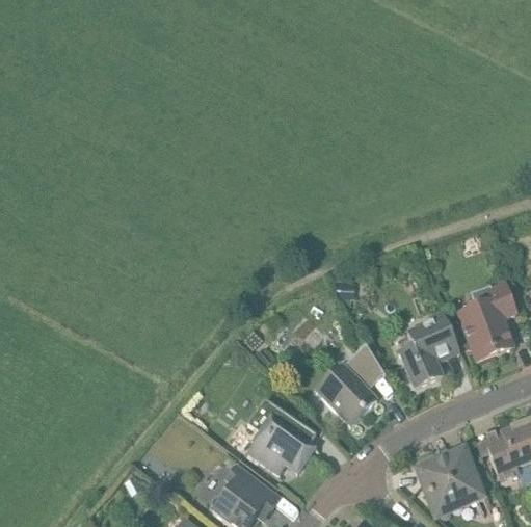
[(334,295),(354,297),(355,282),(335,281),(334,295)]
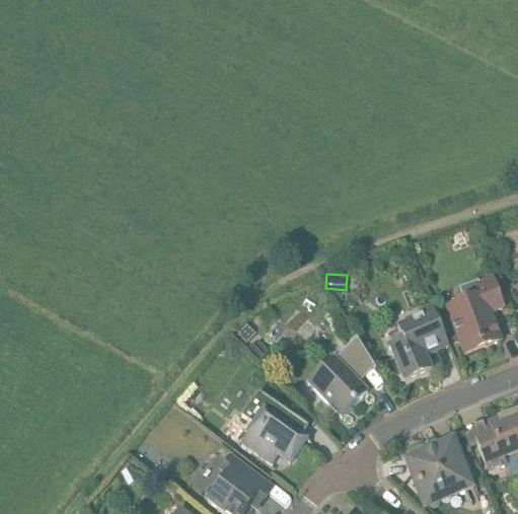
[(464,299),(448,305),(452,316),(455,323),(464,348),(484,341),(486,344),(501,339),(496,325),(493,318),(490,310),(504,305),(493,277),(481,281),(478,277),(459,284),(464,299)]
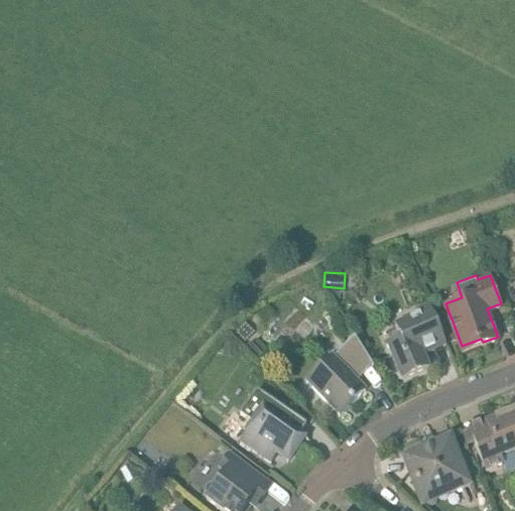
[(401,334),(387,340),(402,375),(429,364),(422,347),(444,337),(429,302),(418,306),(420,311),(395,322),(401,334)]
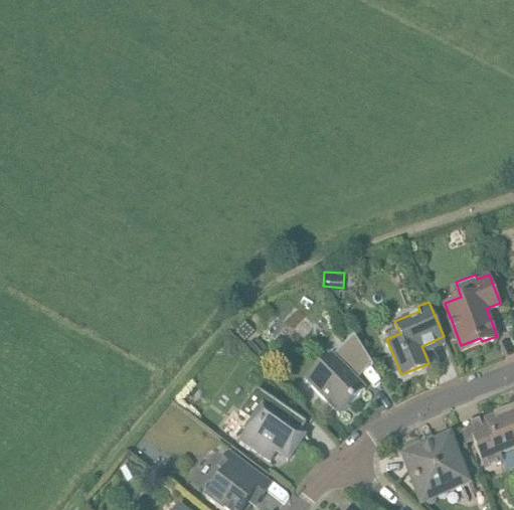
[(235,328),(245,338),(254,329),(245,319),(235,328)]
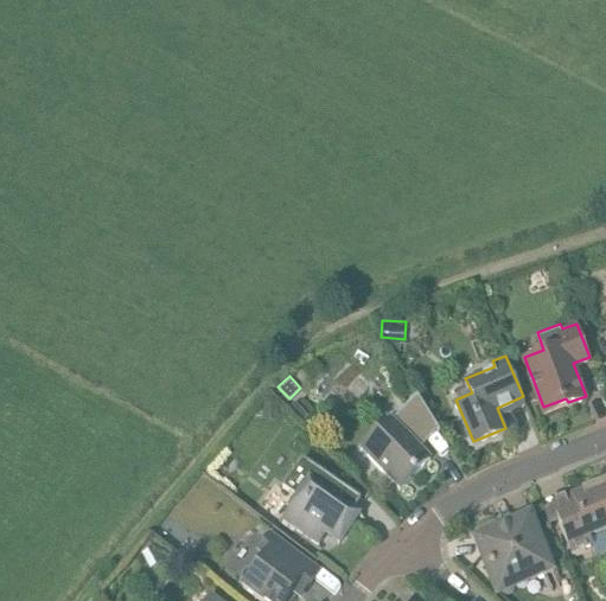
[(399,438),(376,460),(401,485),(431,454),(418,441),(438,422),(419,390),(391,415),(384,423),(399,438)]
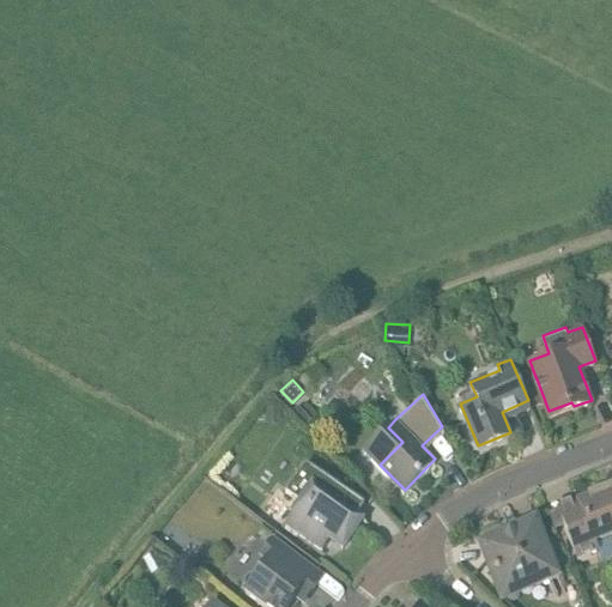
[(303,499),(288,520),(322,545),(329,534),(334,538),(339,539),(344,538),(349,535),(356,526),(364,515),(358,510),(361,508),(362,505),(365,501),(309,459),(302,469),(288,487),(298,496),(303,499)]
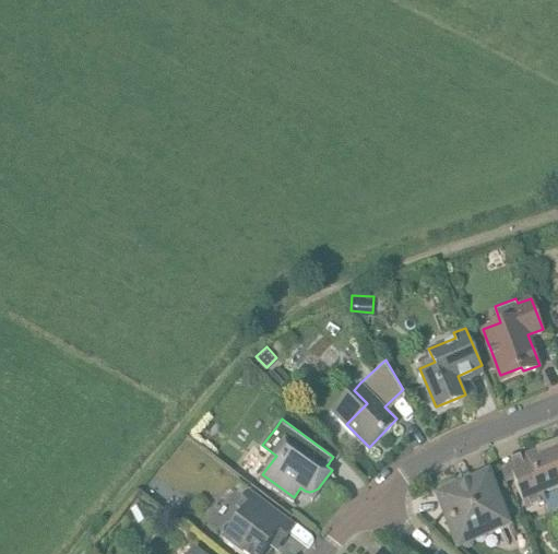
[(557,440),(548,445),(557,468),(557,440)]
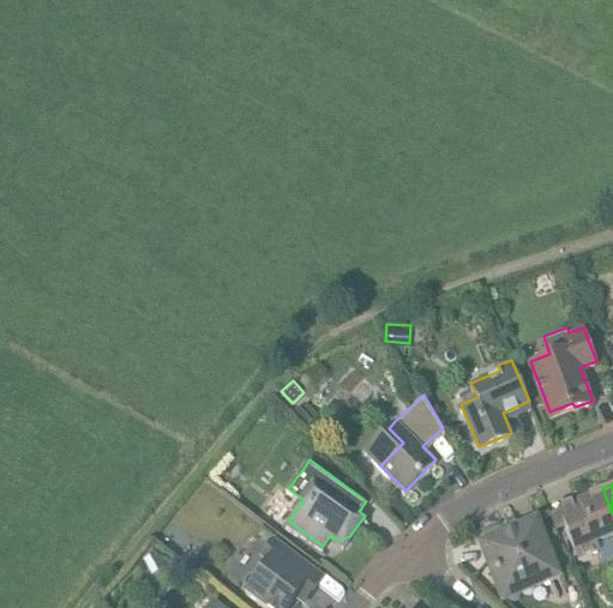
[(578,498),(560,505),(566,521),(578,555),(599,548),(598,545),(598,542),(596,540),(612,533),(612,513),(602,488),(578,498)]
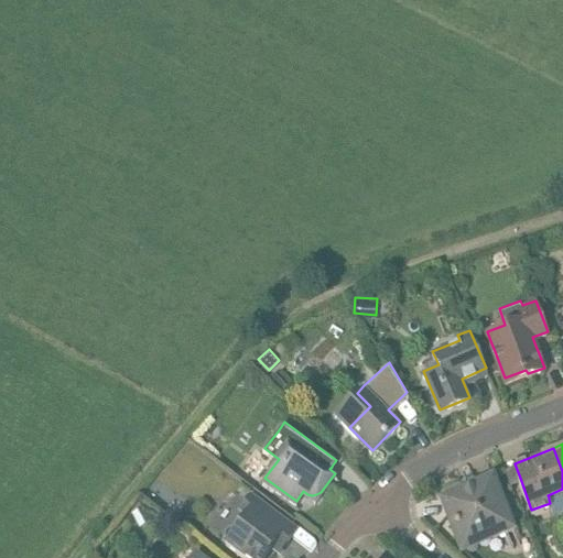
[(462,485),(441,494),(451,520),(454,518),(461,522),(468,539),(489,532),(490,535),(516,525),(494,472),(477,479),(473,481),(472,480),(471,481),(472,481),(463,484),(462,484),(462,485)]
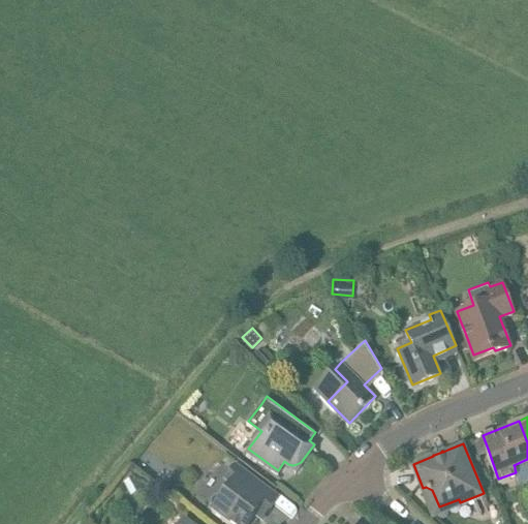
[(214,499),(214,502),(217,505),(214,509),(234,523),(245,523),(256,511),(261,503),(268,509),(278,494),(236,462),(226,475),(235,482),(224,496),(221,493),(217,494),(214,499)]
